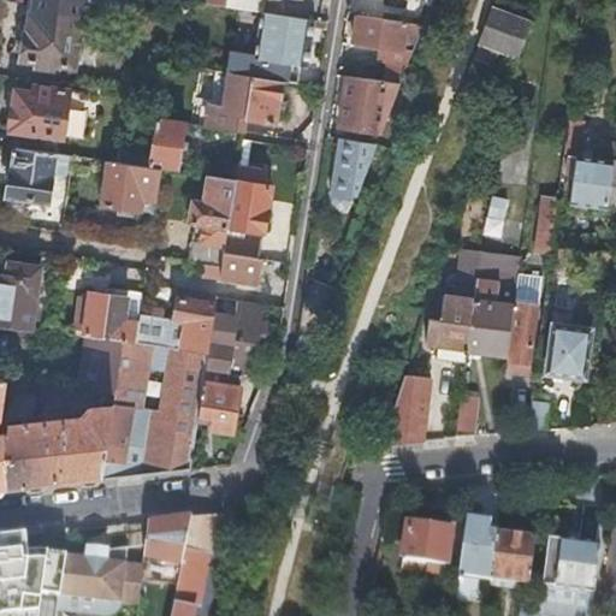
[(28,0),(28,5),(81,12),(82,0),(28,0)]
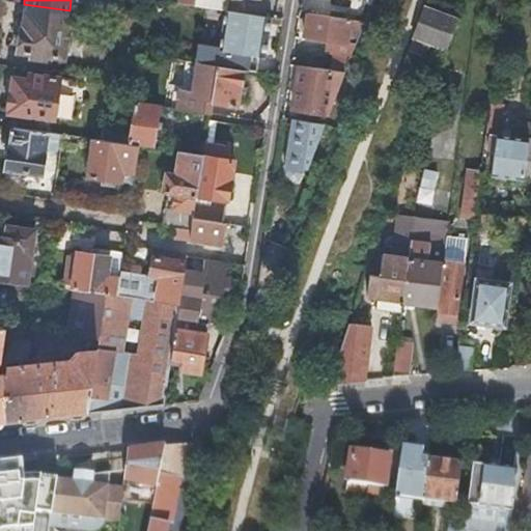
[(226,9),(228,9),(229,0),(195,0),(195,5),(226,9)]
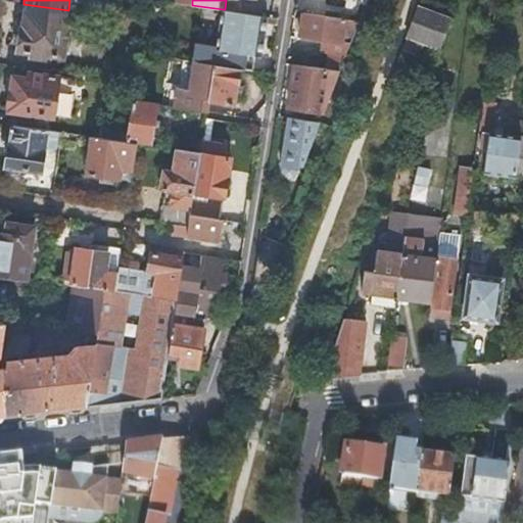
[(445,3),(436,0),(431,0),(429,7),(442,12),(445,3)]
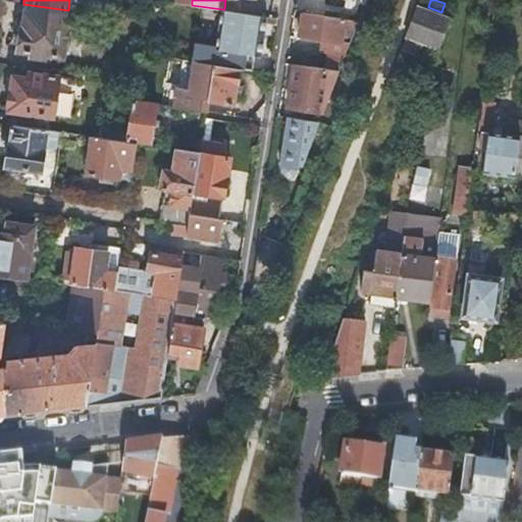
[(67,17),(68,10),(23,4),(22,12),(25,12),(22,28),(20,28),(17,50),(62,57),(68,17),(67,17)]
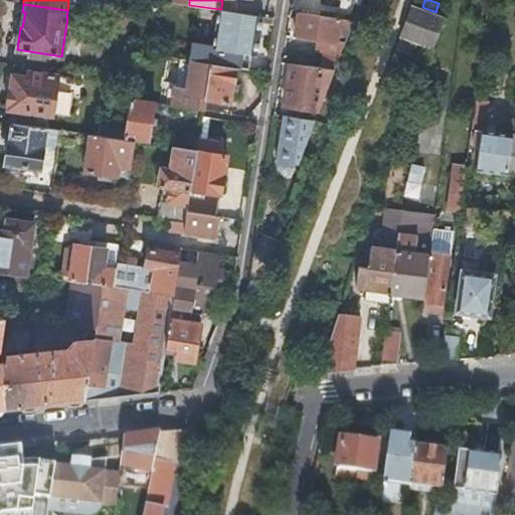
[(442,17),(410,6),(402,29),(394,50),(410,56),(414,45),(428,51),(442,17)]
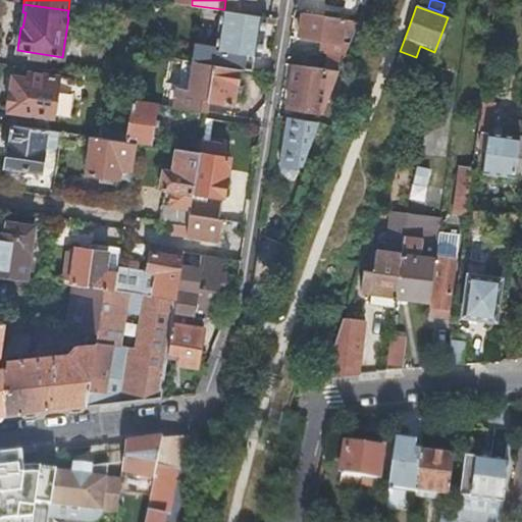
[(263,54),(268,15),(224,9),(222,9),(214,63),(240,67),(255,69),(258,53),(263,54)]
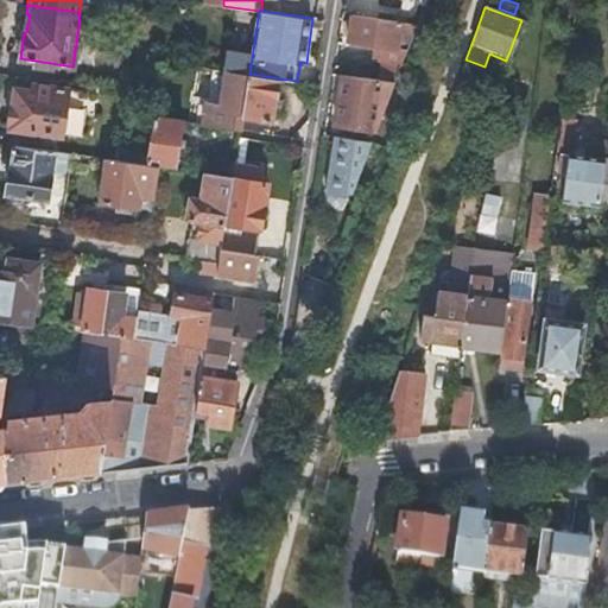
[(419,21),(353,12),(349,38),(375,42),(377,59),(385,61),(382,77),(384,77),(397,80),(419,21)]
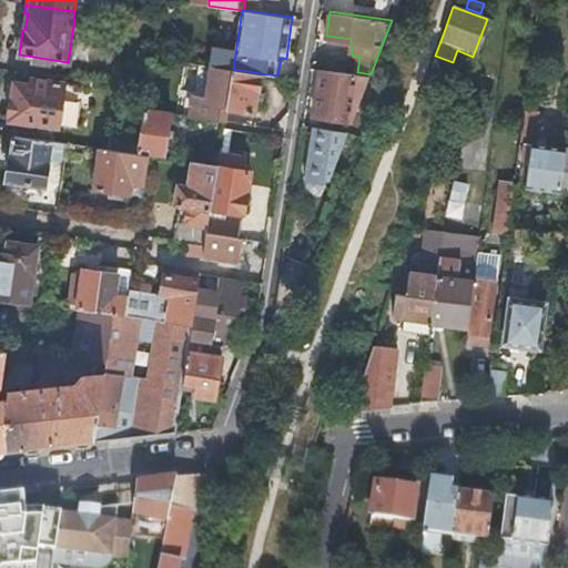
[(255,111),(261,73),(233,69),(213,66),(208,98),(195,95),(192,114),(225,120),(227,107),(255,111)]
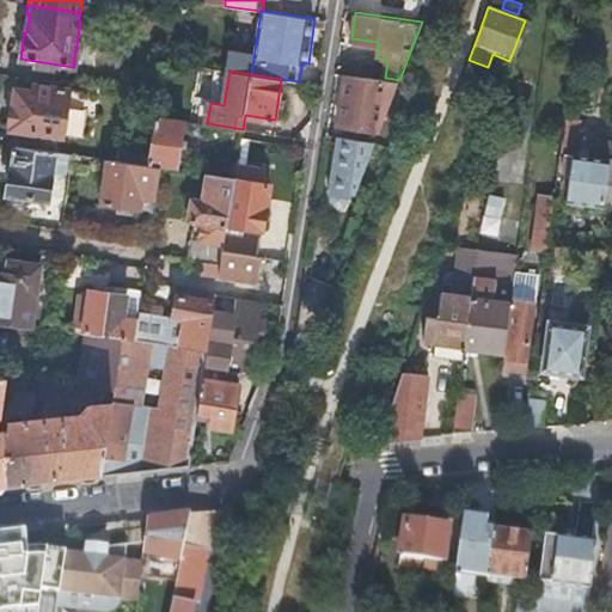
[(386,78),(385,78),(353,73),(349,97),(343,96),(340,121),(380,127),(399,80),(386,78)]
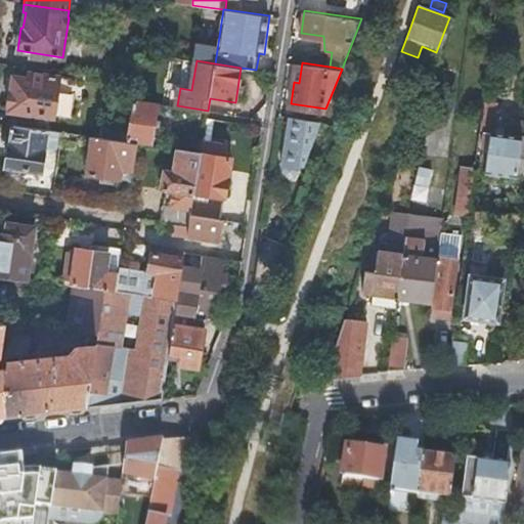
[(302,62),(297,62),(294,82),(299,83),(302,62)]
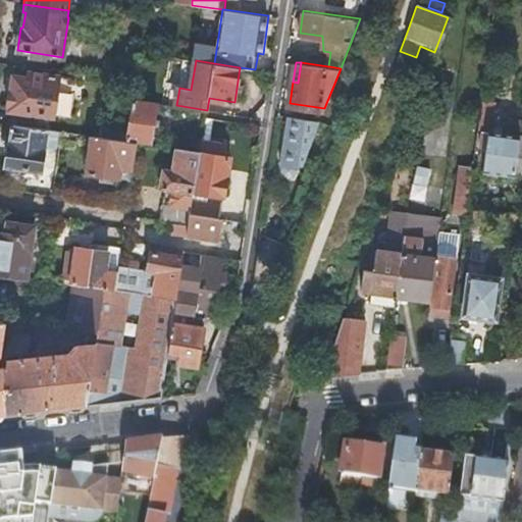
[(53,115),(58,76),(30,72),(30,77),(14,75),(12,89),(8,89),(6,105),(10,106),(9,108),(53,115)]
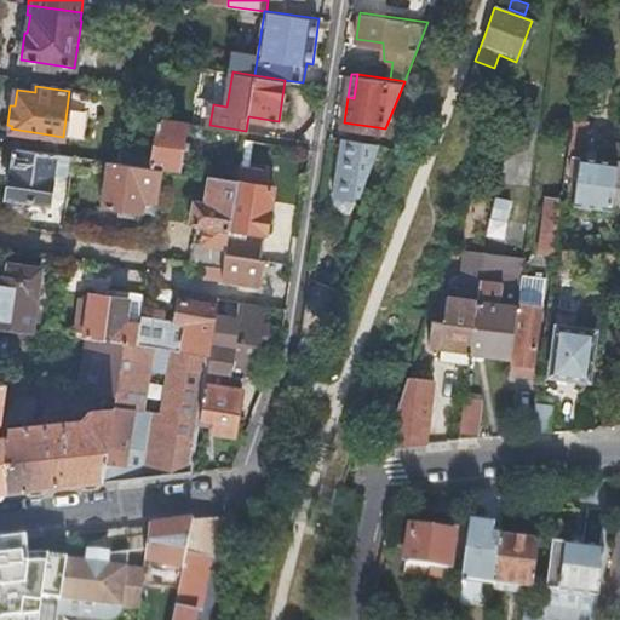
[(575,202),(619,207),(619,158),(602,156),(607,120),(574,115),(569,151),(574,151),(572,174),(579,174),(575,202)]
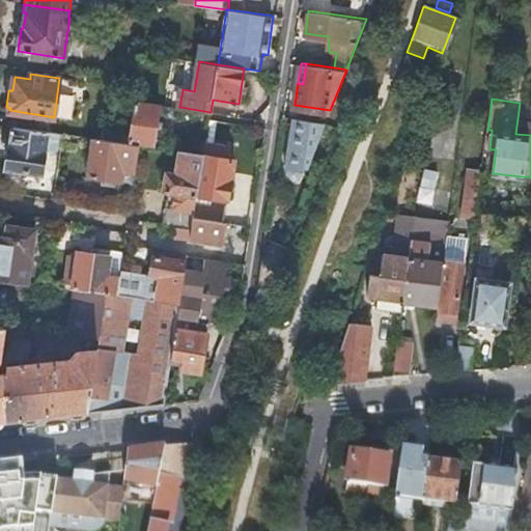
[(129,143),(140,144),(154,146),(161,105),(135,101),(135,107),(133,119),(132,128),(129,143)]
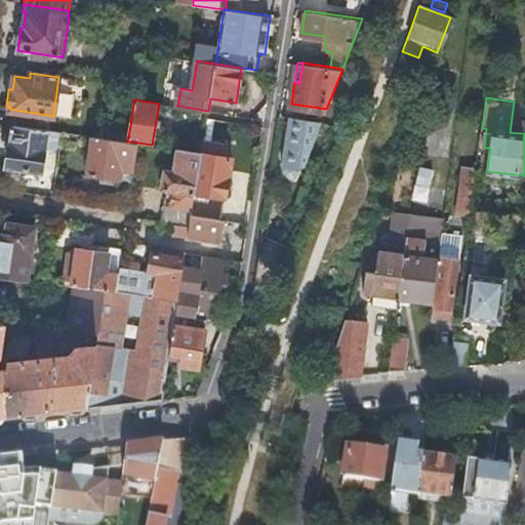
[(120,116),(131,118),(133,106),(122,104),(120,116)]
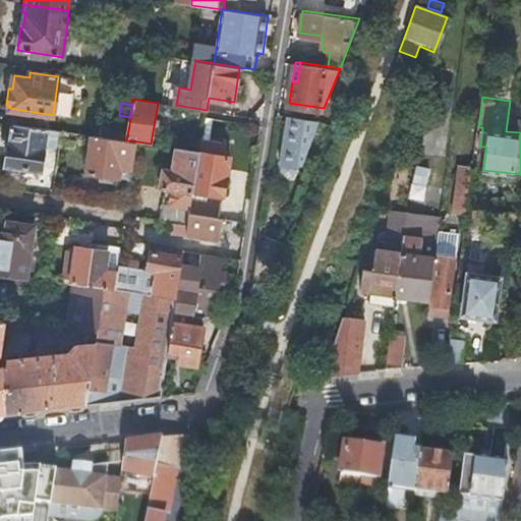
[(320,118),(293,114),(289,114),(281,163),(299,166),(300,162),(306,128),(315,129),(320,118)]
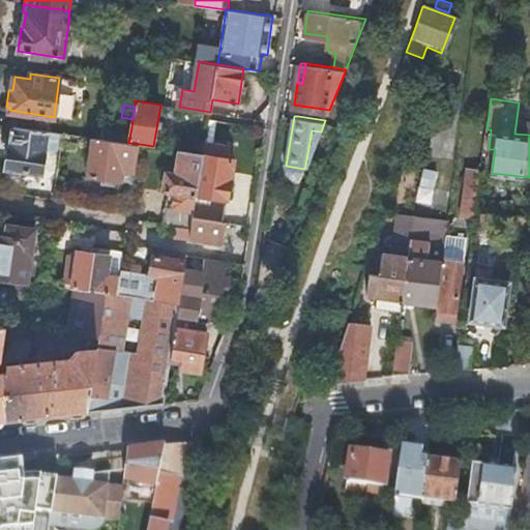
[(209,118),(204,153),(204,154),(208,154),(214,119),(209,118)]
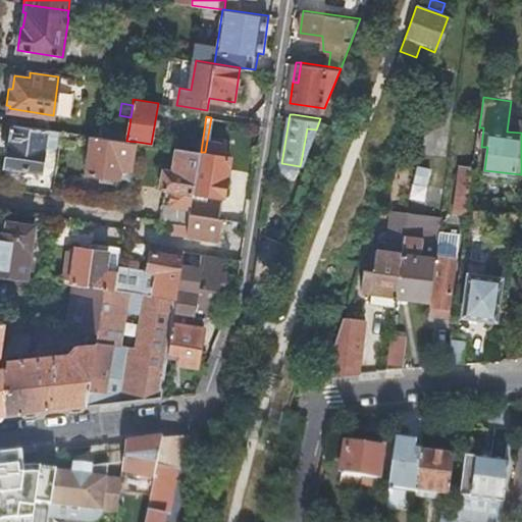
[(101,137),(126,141),(129,125),(103,121),(101,137)]
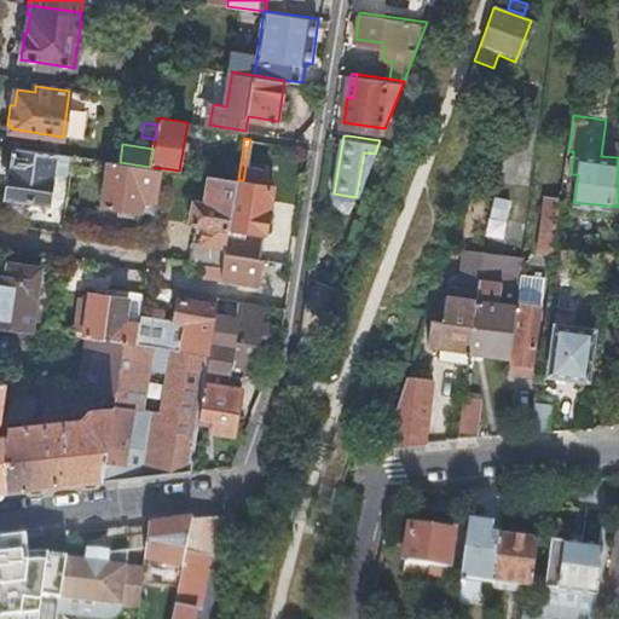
[(301,180),(306,148),(288,144),(283,178),(301,180)]
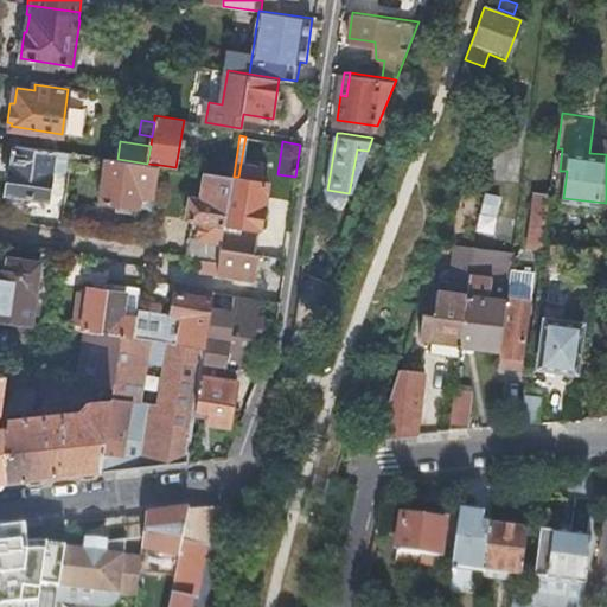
[(65,171),(68,152),(16,145),(13,167),(12,167),(8,191),(50,197),(53,170),(65,171)]
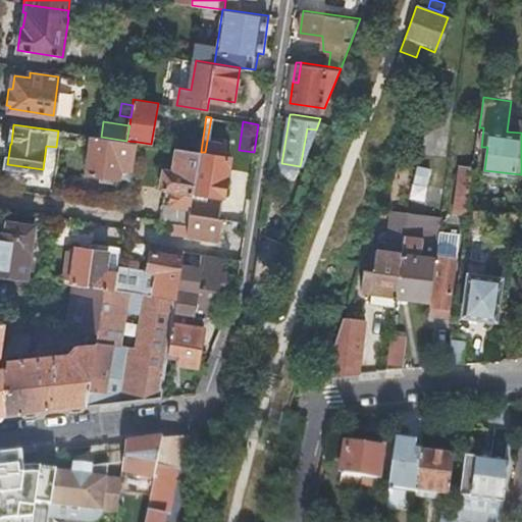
[(301,162),(303,162),(316,129),(307,128),(301,162)]
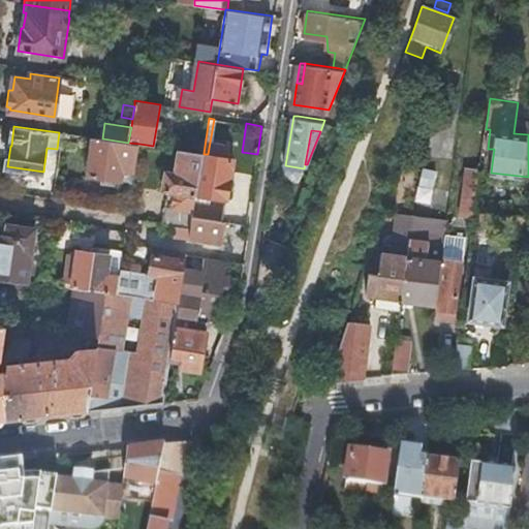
[(88,175),(134,181),(139,144),(128,143),(102,138),(93,137),(88,175)]
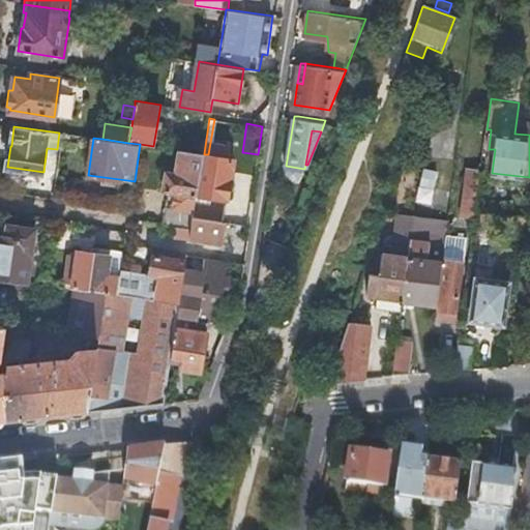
[(169,190),(163,224),(192,228),(194,216),(196,201),(197,193),(204,154),(204,153),(181,150),(177,173),(167,172),(164,190),(169,190)]
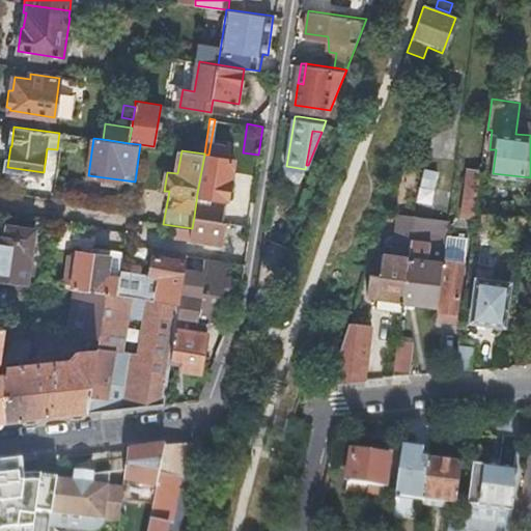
[(204,155),(197,193),(229,198),(235,159),(208,155),(204,155)]
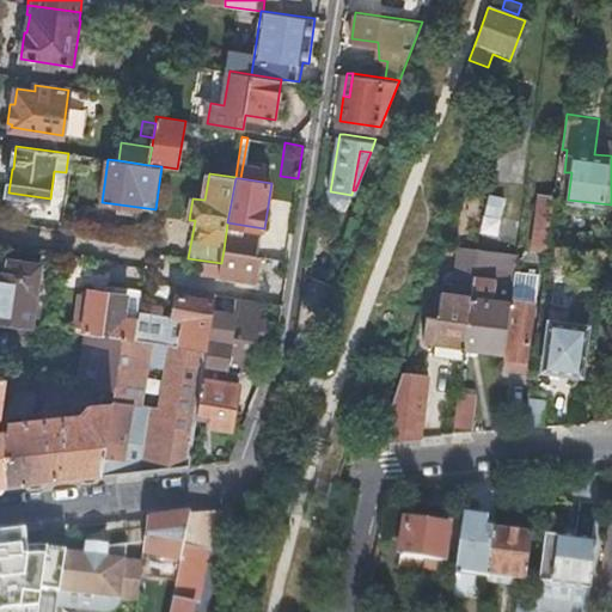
[(549,243),(556,191),(540,189),(532,263),(546,265),(549,243)]
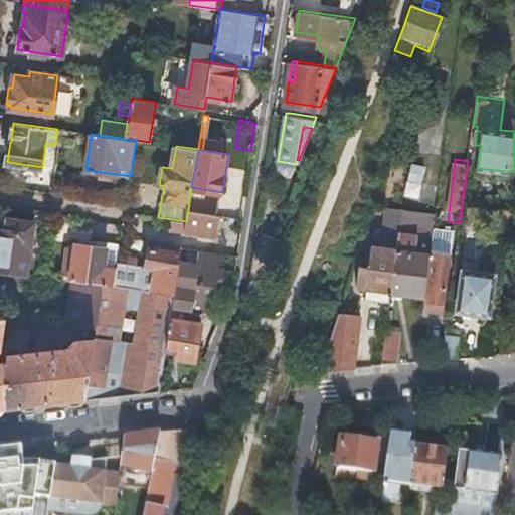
[(415,177),(430,179),(431,167),(416,165),(415,177)]
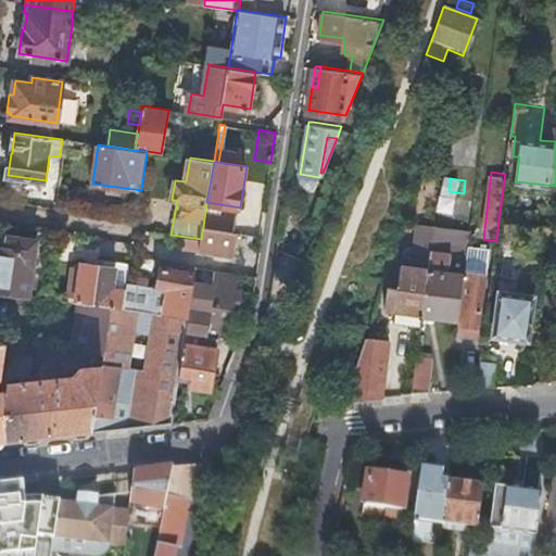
[(205,211),(203,227),(237,232),(239,215),(205,211)]
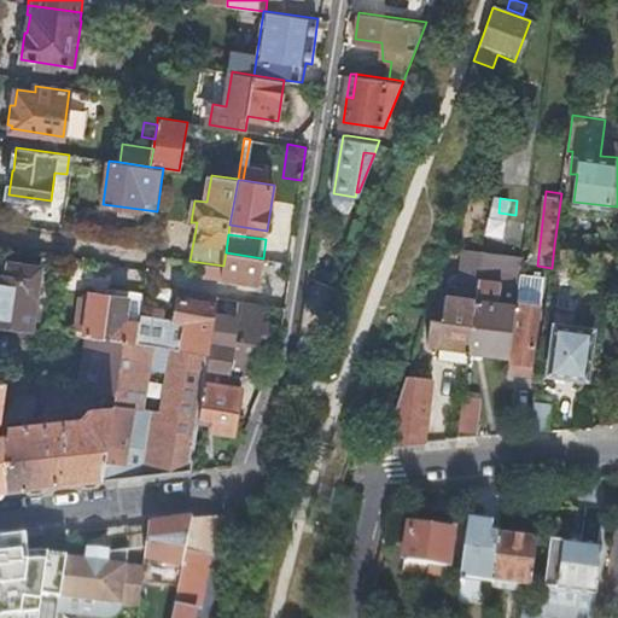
[(471,349),(483,252),(467,250),(462,285),(452,284),(449,295),(445,319),(439,318),(433,316),(430,342),(442,344),(441,357),(468,362),(471,349)]
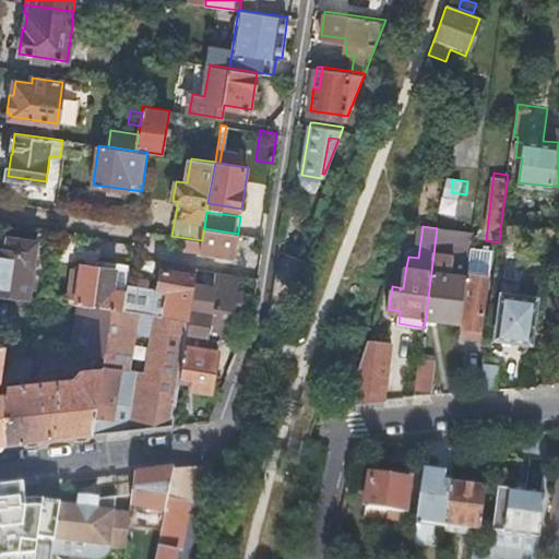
[(236,256),(239,234),(238,234),(204,228),(202,240),(201,250),(236,256)]
